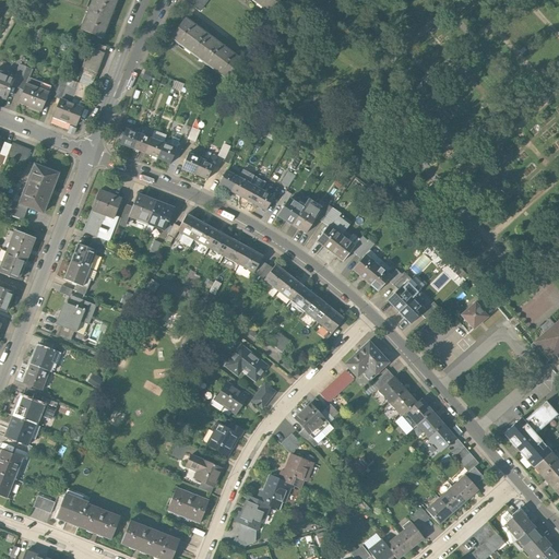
[(110,20),(117,0),(91,0),(80,31),(102,39),(110,20)]
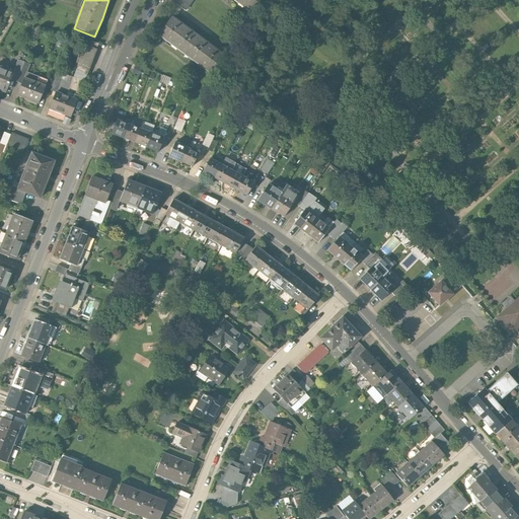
[(176,0),(173,4),(184,12),(193,0),(176,0)]
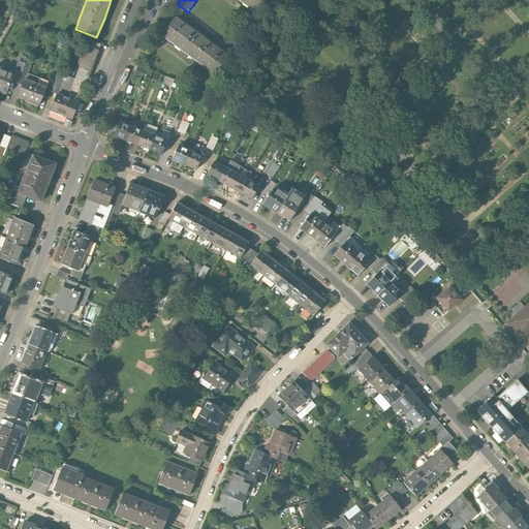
[(237,0),(256,14),(267,0),(237,0)]
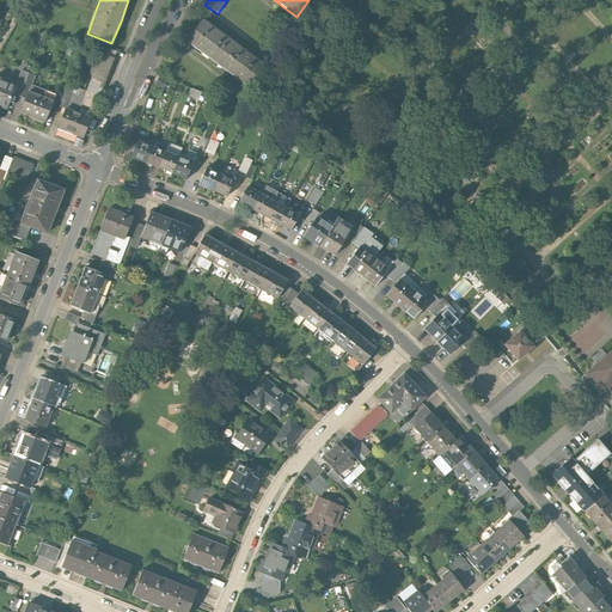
[(203,20),(188,42),(219,67),(236,46),(218,31),(203,20)]
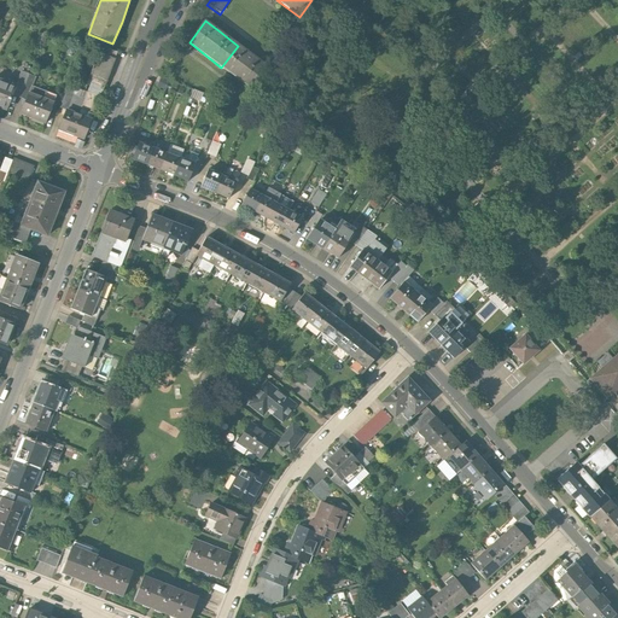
[(238,46),(221,68),(252,91),(268,69),(251,56),(238,46)]
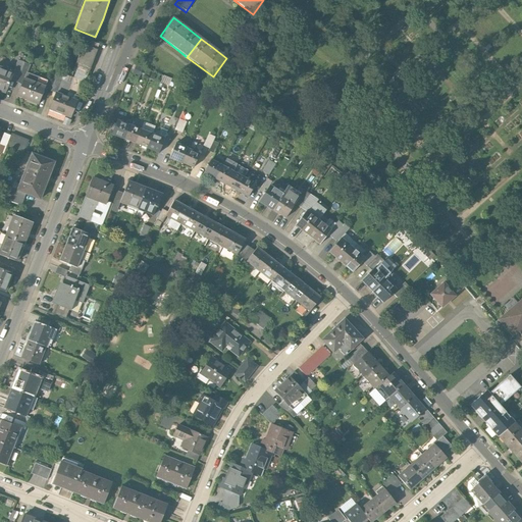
[(99,45),(88,41),(86,47),(83,46),(74,67),(77,68),(71,84),(68,94),(79,98),(99,45)]
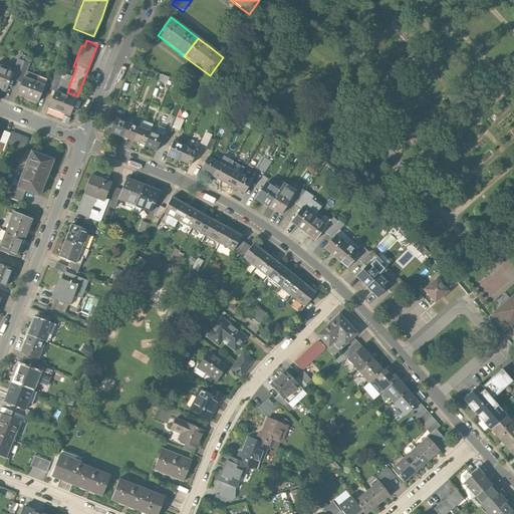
[(12,73),(10,80),(21,84),(23,79),(29,64),(17,60),(12,73)]
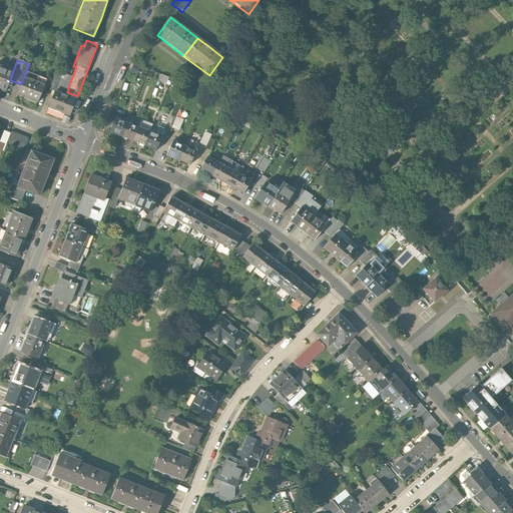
[(12,73),(0,68),(0,93),(4,95),(10,80),(12,73)]
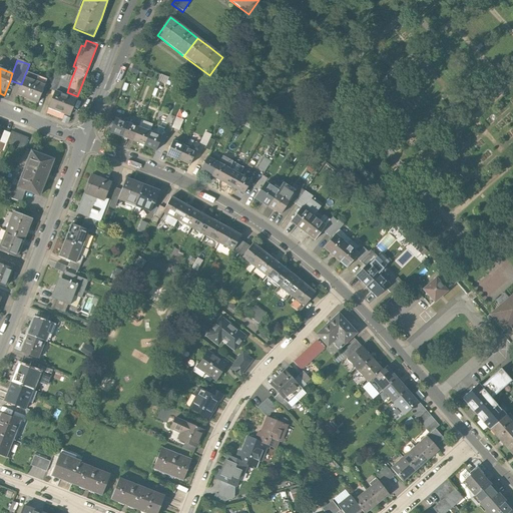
[(55,93),(61,78),(61,76),(55,73),(49,90),(55,93)]
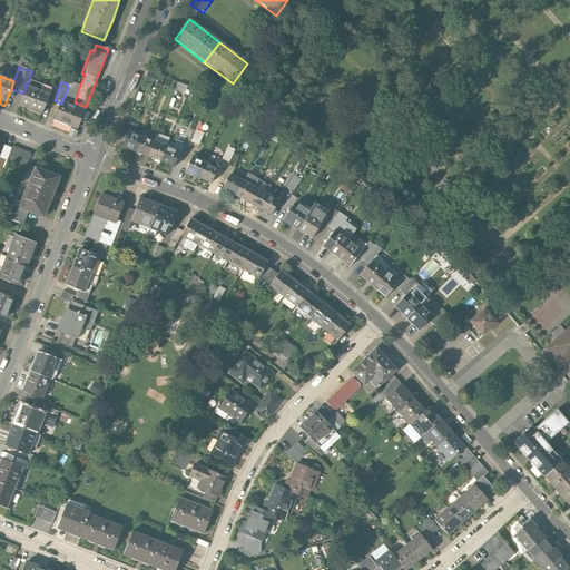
[(40,92),(26,88),(23,94),(18,109),(41,118),(51,90),(42,87),(40,92)]
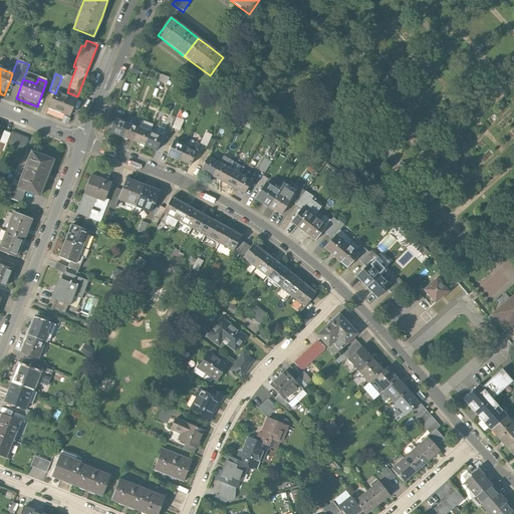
[(55,93),(48,111),(68,118),(77,96),(67,92),(70,82),(61,78),(55,93)]
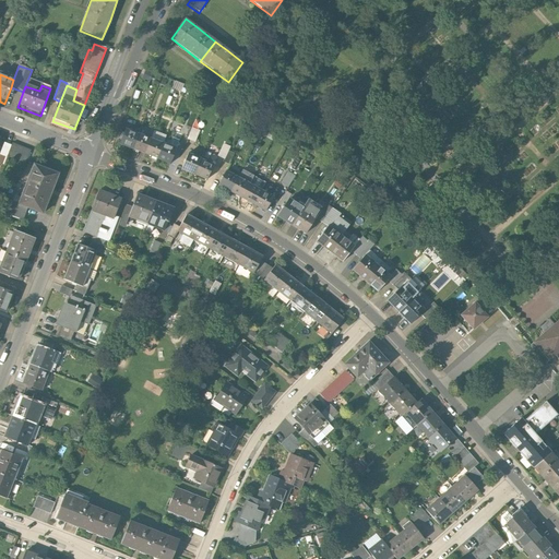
[(202,94),(193,91),(189,99),(198,104),(202,94)]
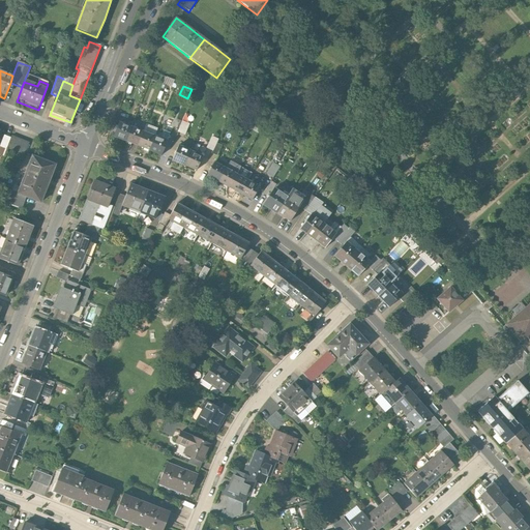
[(242,118),(240,122),(245,124),(251,115),(235,108),(233,113),(242,118)]
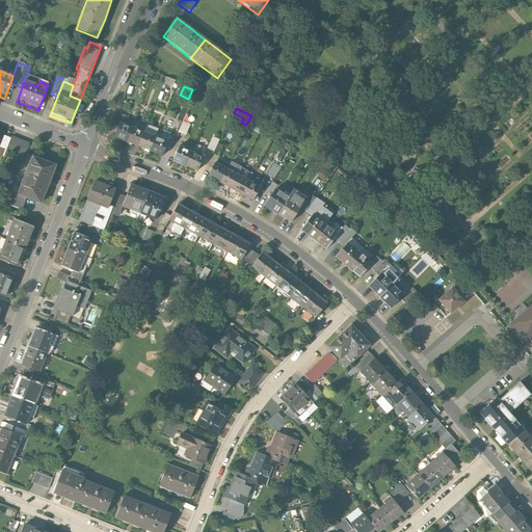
[(231,112),(227,111),(222,120),(227,122),(231,112)]
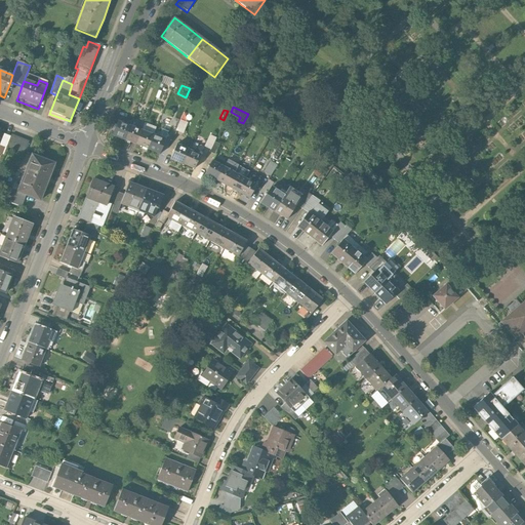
[(187,123),(180,120),(175,130),(183,133),(187,123)]
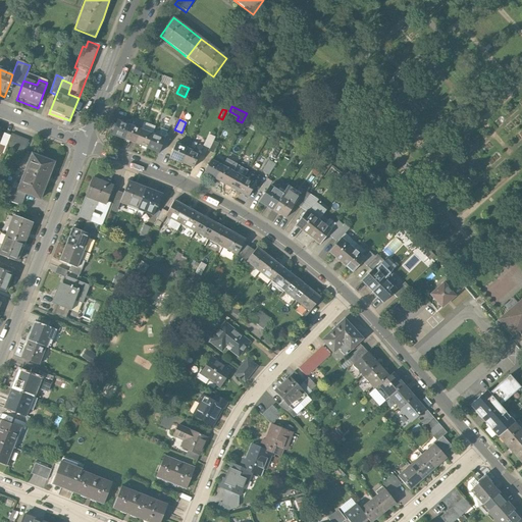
[(129,125),(118,121),(112,136),(123,141),(129,125)]
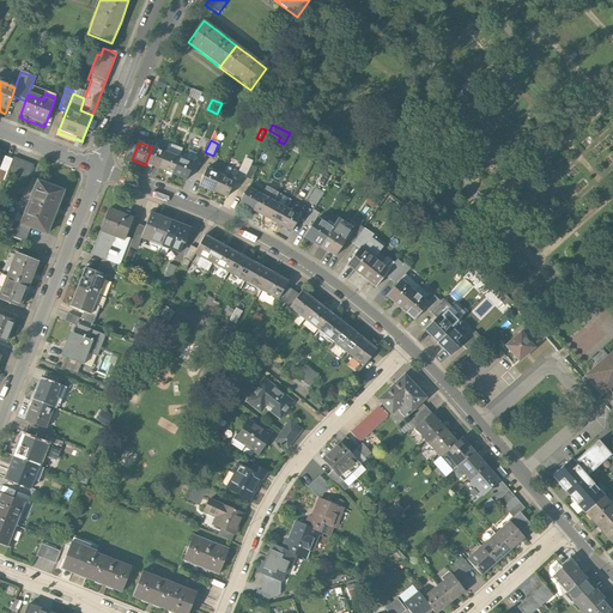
[(186,161),(180,158),(173,176),(187,181),(200,147),(192,145),(186,161)]
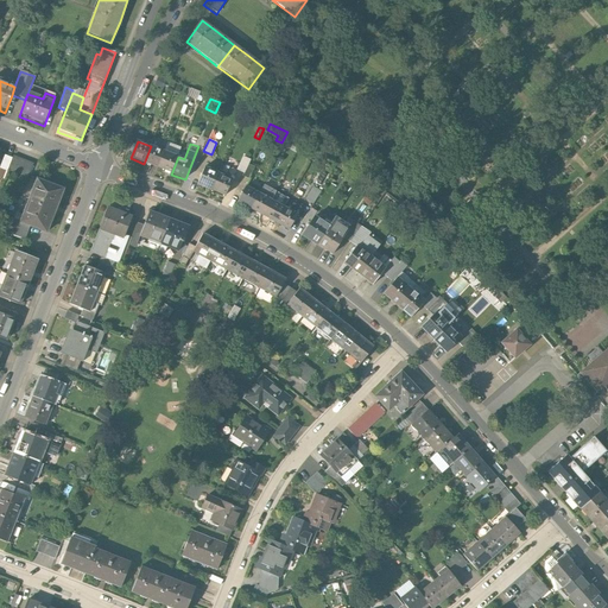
[(164,152),(151,146),(144,164),(157,169),(164,152)]
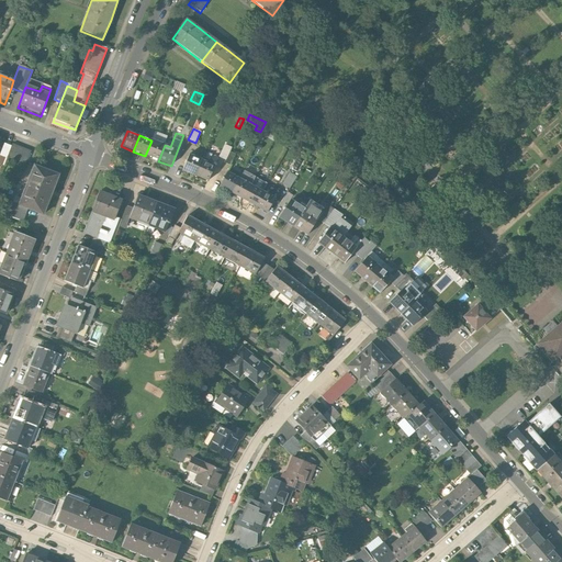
[(165,145),(152,141),(145,156),(158,161),(165,145)]
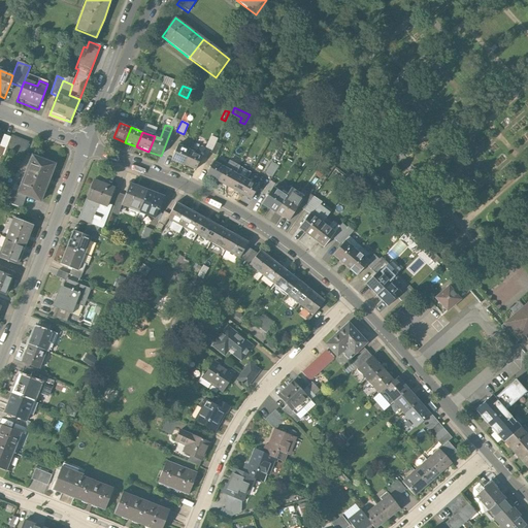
[(6,149),(10,138),(4,135),(0,143),(0,155),(3,157),(6,149)]
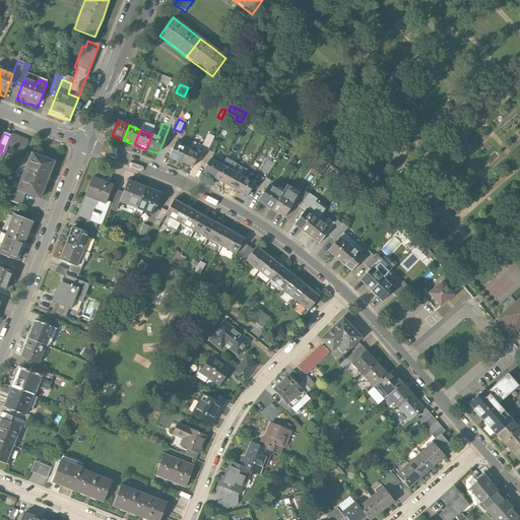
[(28,140),(11,134),(10,136),(6,146),(23,153),(28,140)]
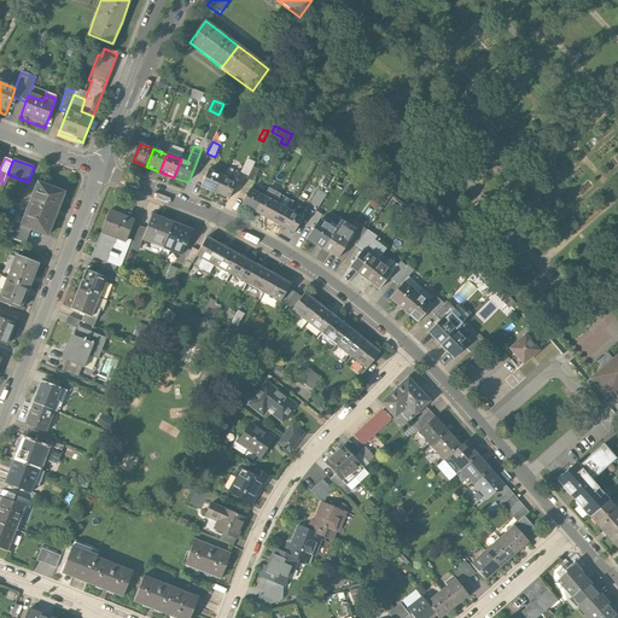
[(254,163),(248,161),(243,170),(249,174),(251,168),(254,163)]
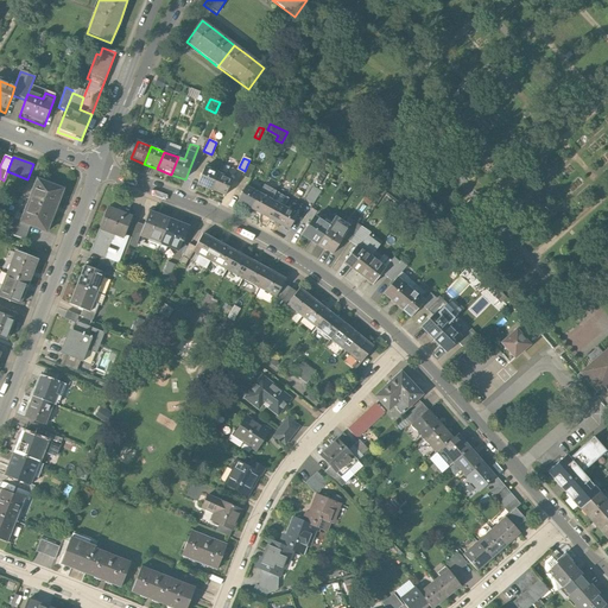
[(247,165),(245,171),(241,177),(248,181),(254,168),(247,165)]
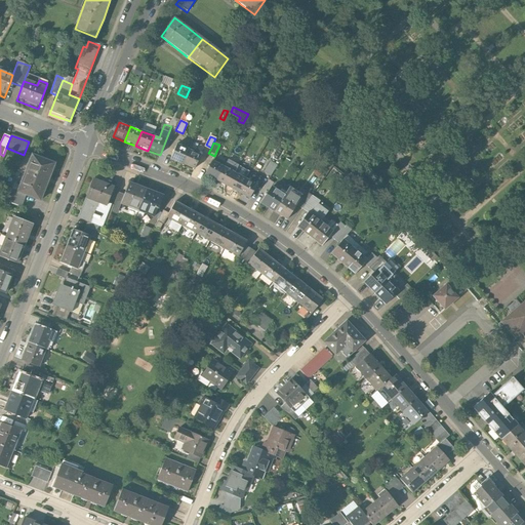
[(188,152),(176,147),(170,161),(182,166),(188,152)]
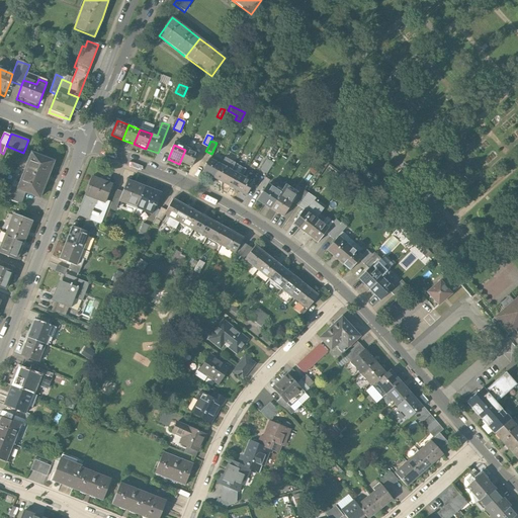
[(197,155),(185,150),(179,164),(191,169),(197,155)]
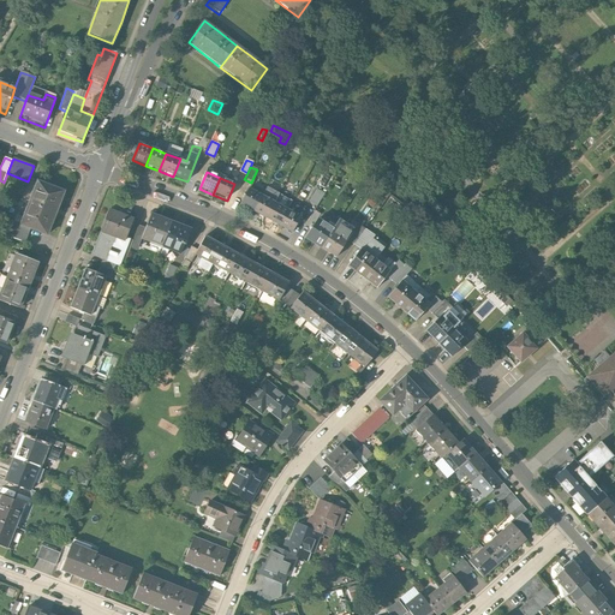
[(65,191),(37,180),(19,226),(30,231),(47,237),(65,191)]
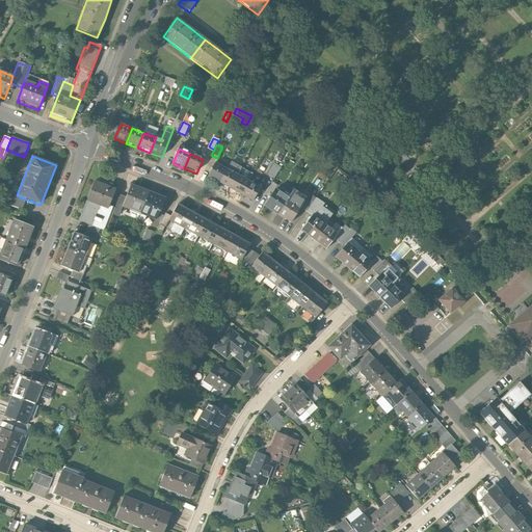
[(225,169),(215,163),(208,178),(218,183),(225,169)]
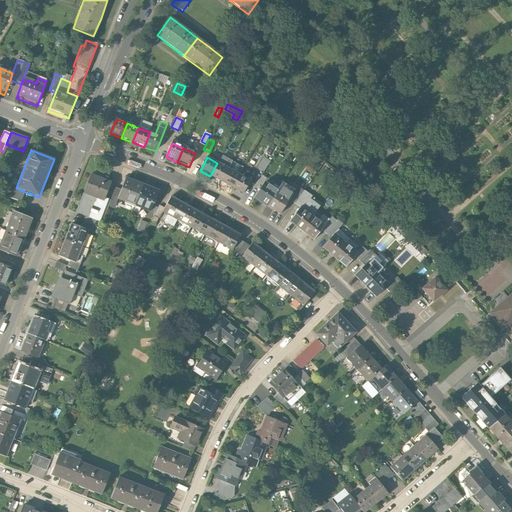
[(270,162),(263,158),(257,168),(264,172),(270,162)]
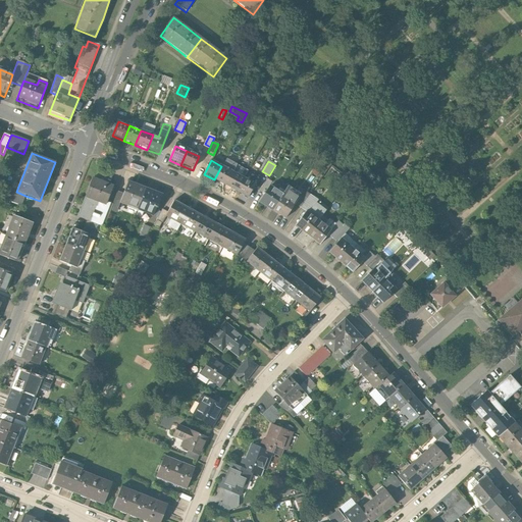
[(232,171),(221,166),(214,179),(225,186),(232,171)]
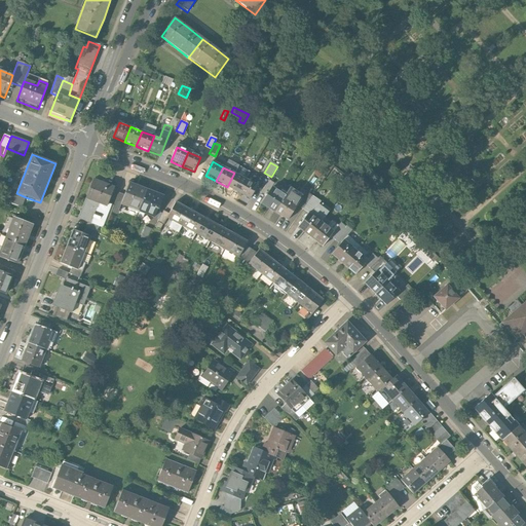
[(237,175),(234,173),(227,187),(237,193),(246,179),(243,178),(248,172),(241,168),(237,175)]
